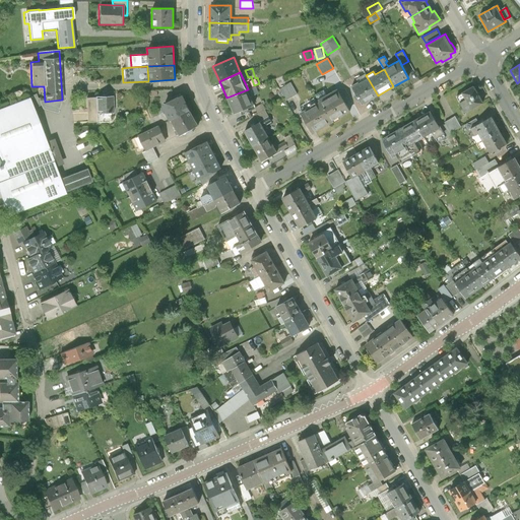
[(378,95),(368,78),(359,83),(358,81),(350,85),(362,105),(378,95)]
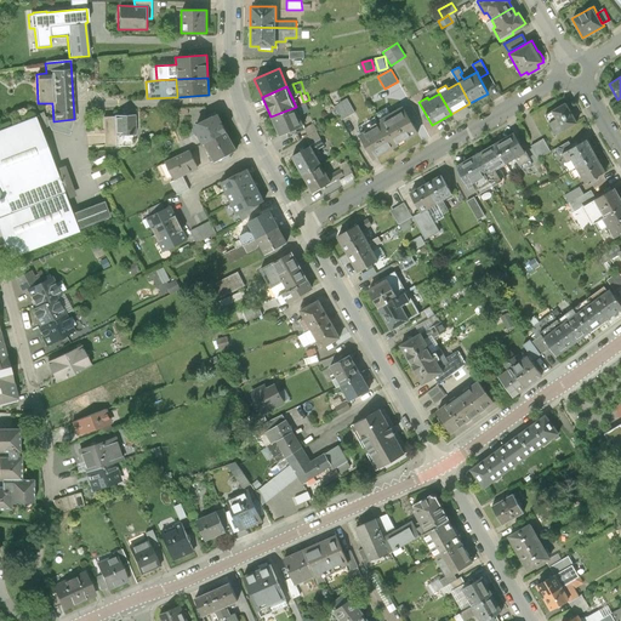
[(347,98),(332,106),(341,120),(354,112),(347,98)]
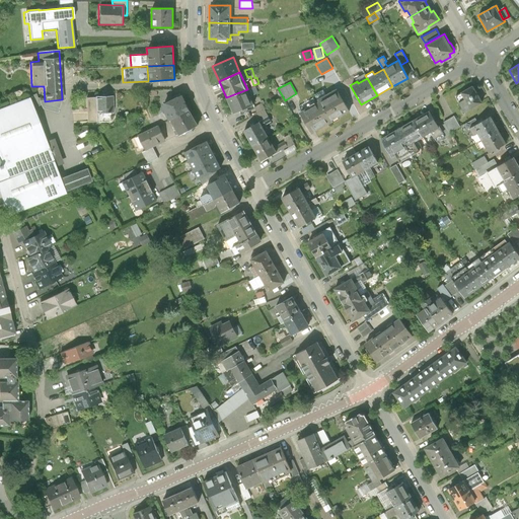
[(473,85),(461,92),(464,99),(459,102),(465,113),(484,102),(473,85)]
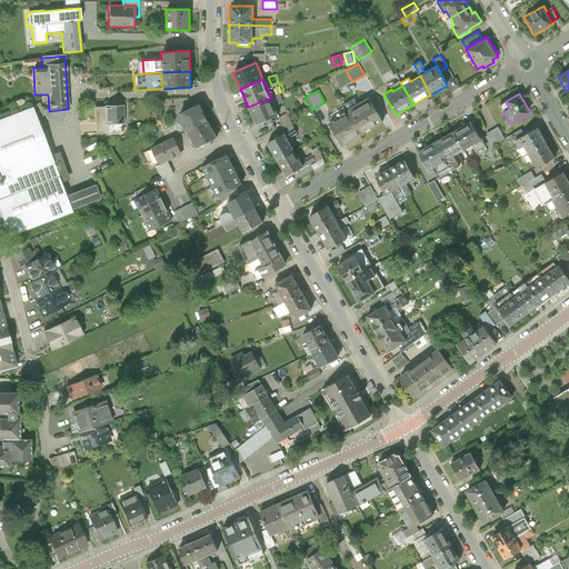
[(271,98),(248,107),(256,125),(278,115),(271,98)]
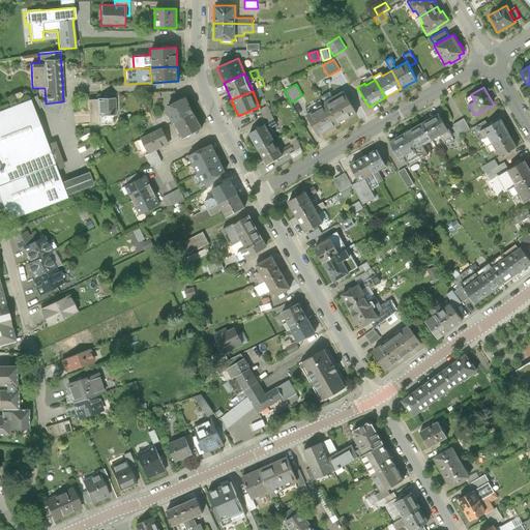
[(345,91),(325,104),(339,125),(357,114),(345,91)]
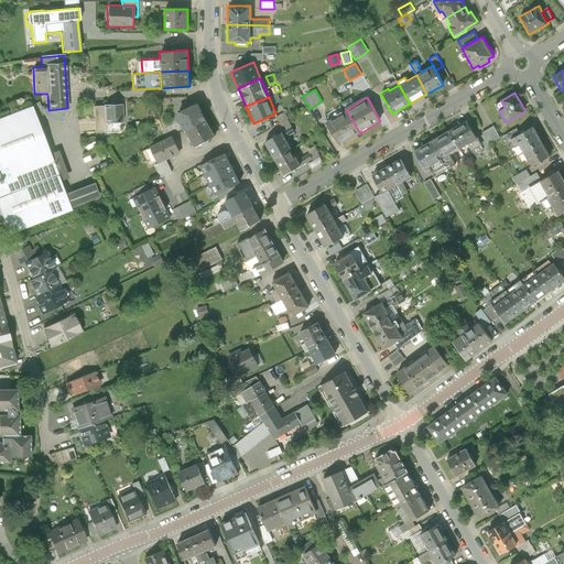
[(30,106),(35,118),(43,116),(42,107),(40,107),(38,102),(30,106)]
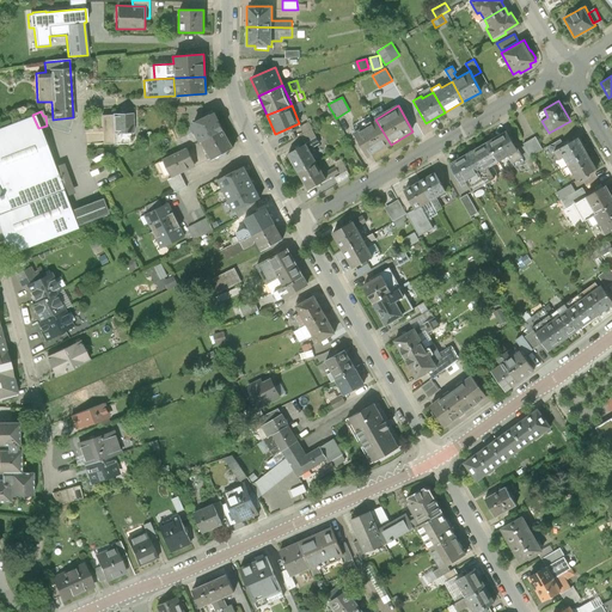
[(201,141),(222,129),(214,111),(204,116),(203,114),(195,117),(196,120),(189,123),(191,128),(190,128),(193,134),(194,133),(199,141),(201,141)]
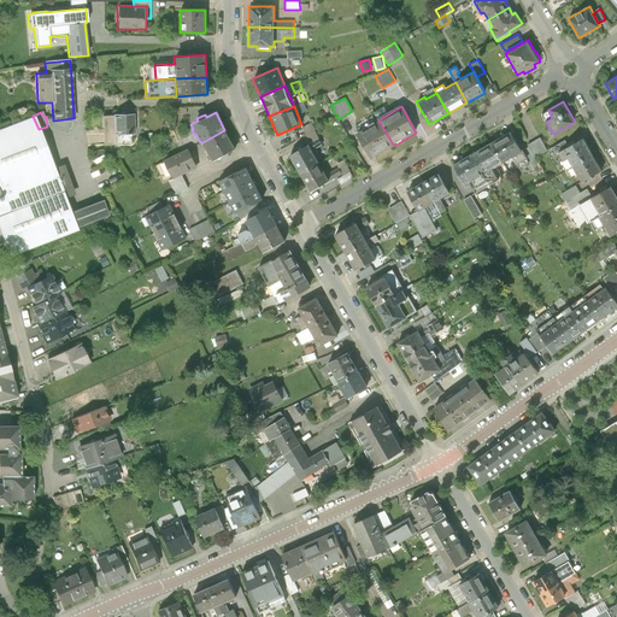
[(101,116),(103,146),(129,145),(128,134),(134,134),(133,115),(101,116)]
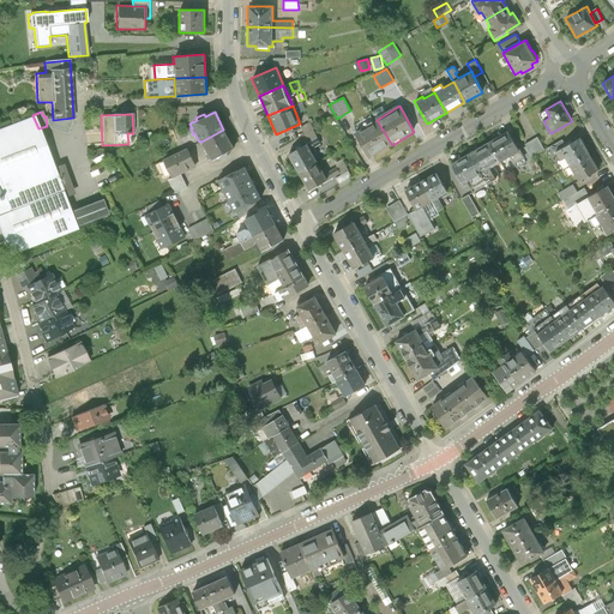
[(32,115),(0,127),(0,197),(56,175),(53,168),(38,128),(32,115)]
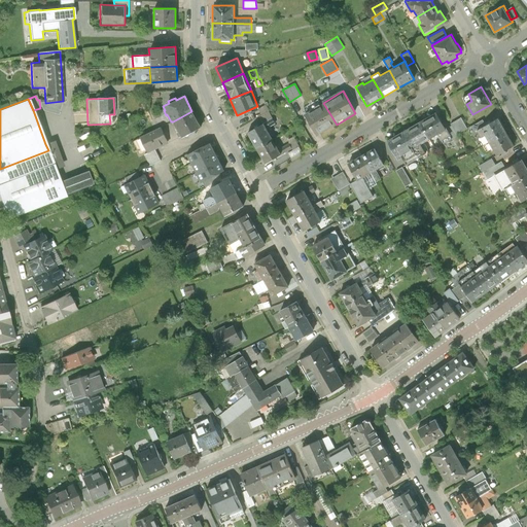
[(323,103),(304,114),(316,136),(337,125),(323,103)]
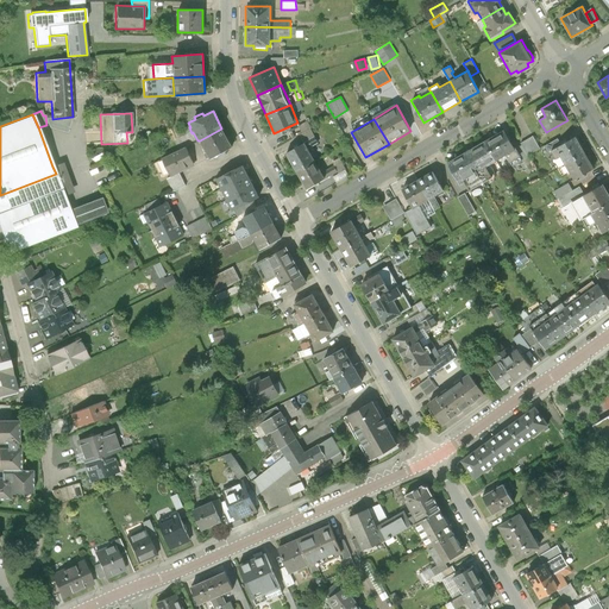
[(308,121),(299,126),(301,132),(309,127),(311,127),(308,121)]
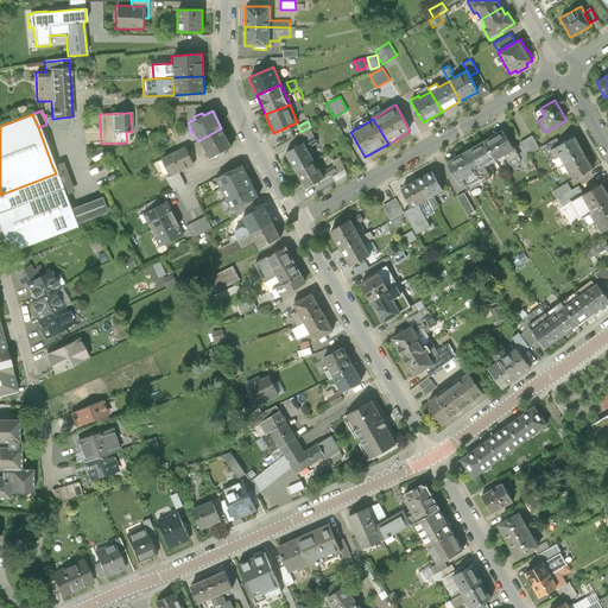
[(309,127),(301,132),(298,134),(303,143),(314,137),(309,127)]
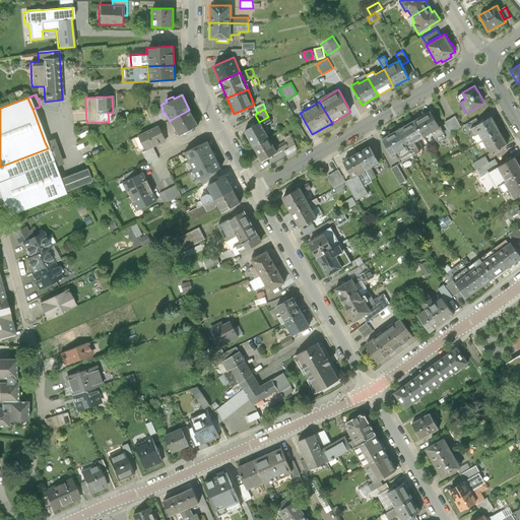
[(189,110),(171,120),(176,130),(174,131),(176,135),(178,134),(179,136),(185,132),(187,136),(193,132),(192,129),(198,126),(189,110)]
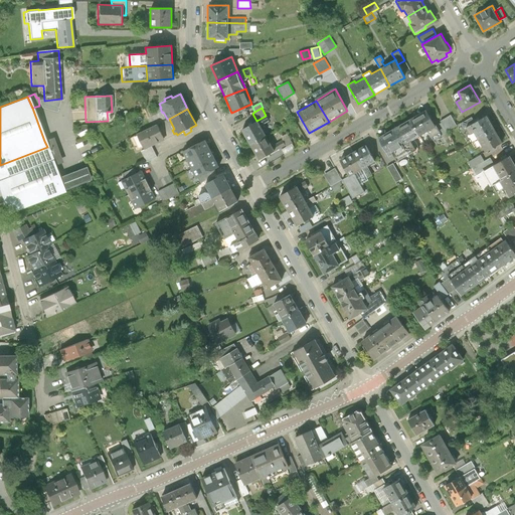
[(426,110),(409,119),(419,136),(427,132),(434,141),(442,136),(436,126),(426,110)]
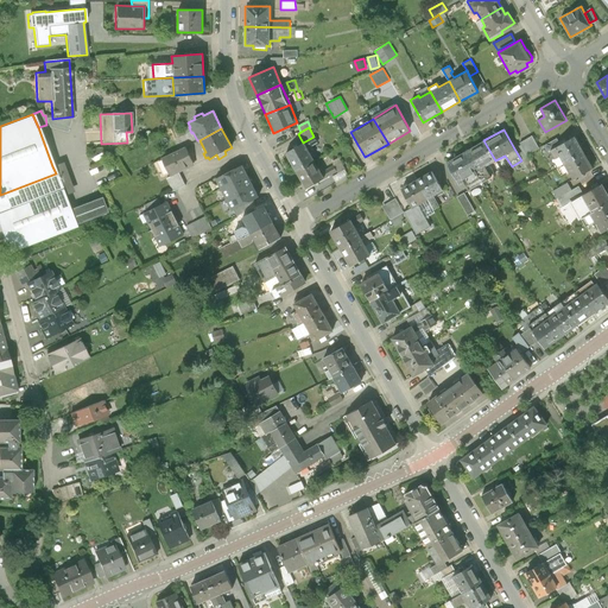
[(532,135),(519,143),(521,145),(526,154),(539,147),(532,135)]
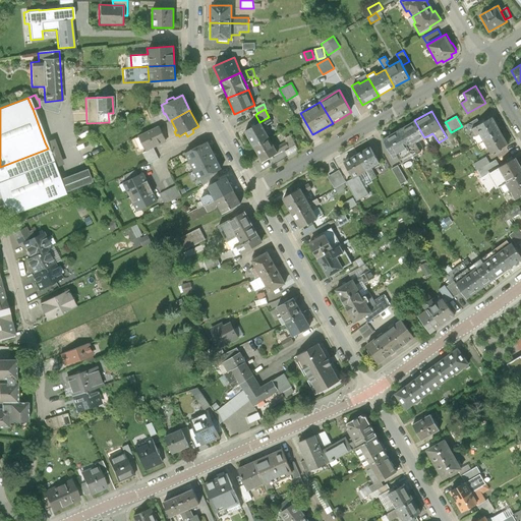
[(480,124),(471,129),(479,142),(483,140),(501,129),(494,116),(480,124)]
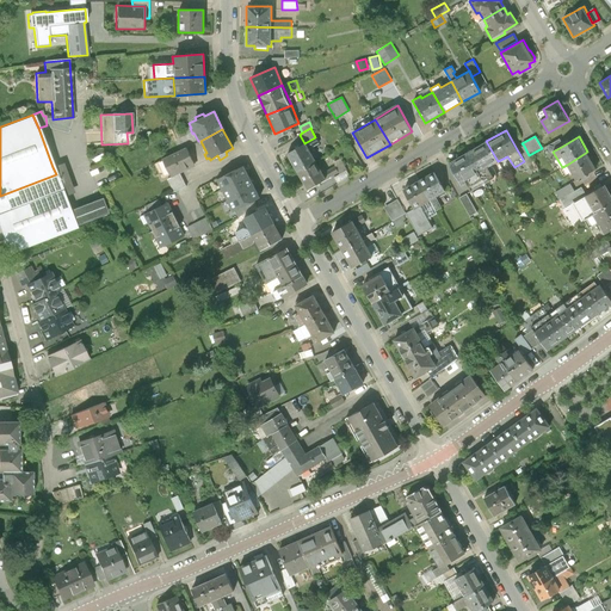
[(304,143),(308,150),(320,143),(315,137),(304,143)]
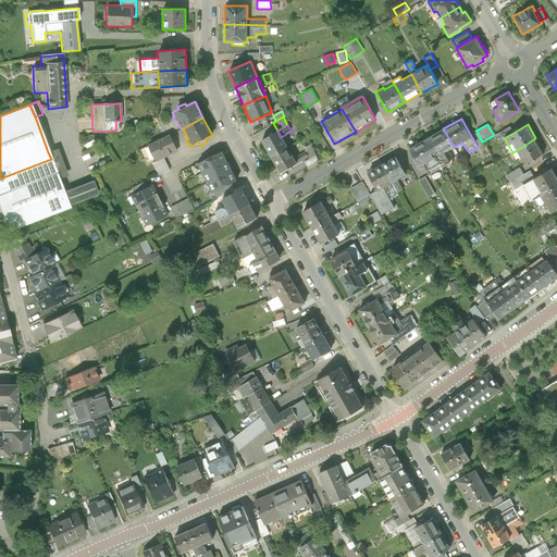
[(504,138),(514,133),(510,126),(498,134),(502,139),(504,138)]
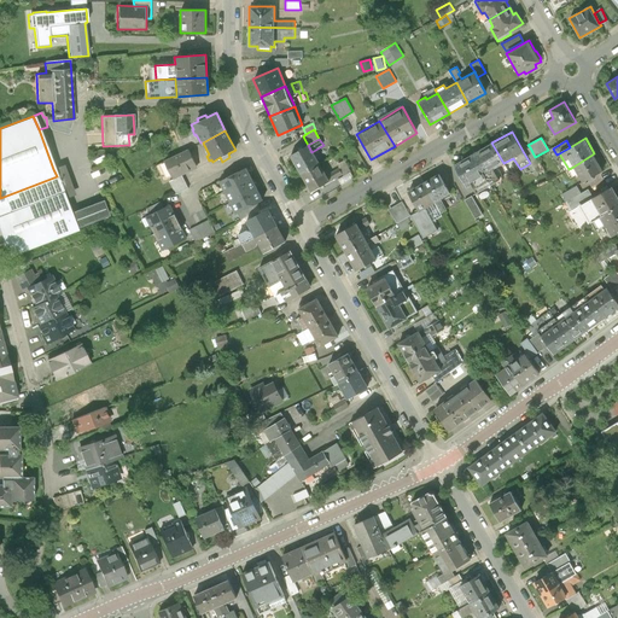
[(472,153),(490,185),(500,180),(494,169),(503,163),(491,143),(472,153)]
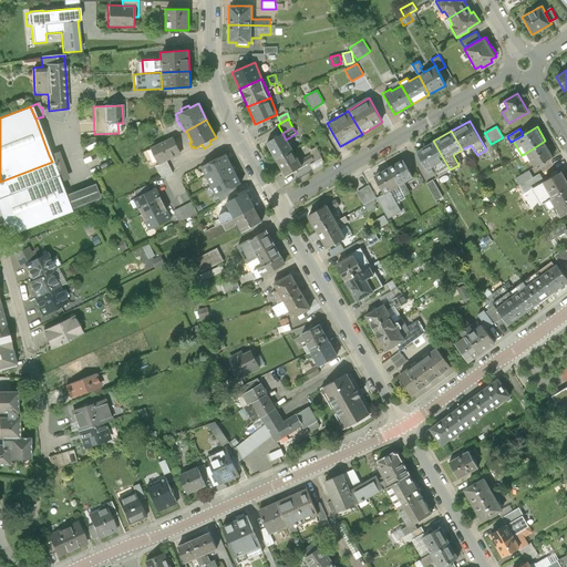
[(282,133),(266,143),(276,160),(292,150),(286,140),(282,133)]
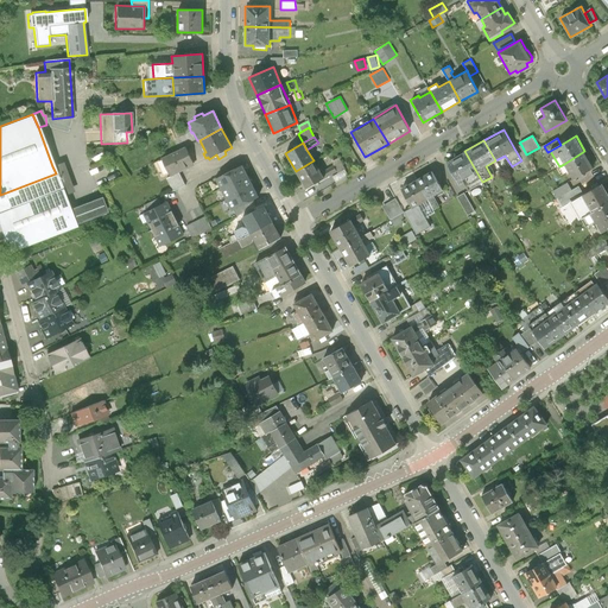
[(521,145),(514,149),(521,160),(527,157),(526,154),(521,145)]
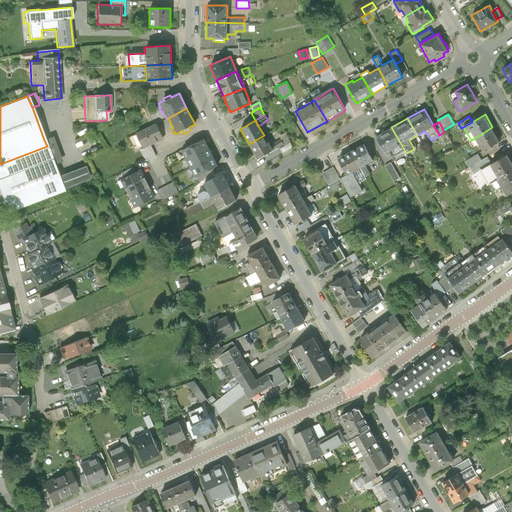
[(156,124),(135,134),(143,149),(150,145),(163,138),(156,124)]
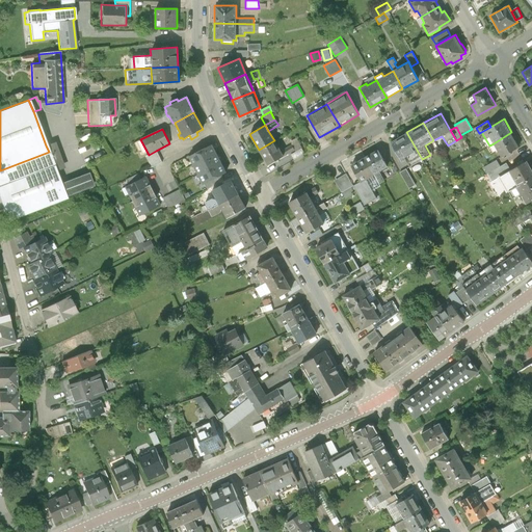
[(406,132),(390,141),(402,162),(406,159),(409,166),(422,159),(406,132)]
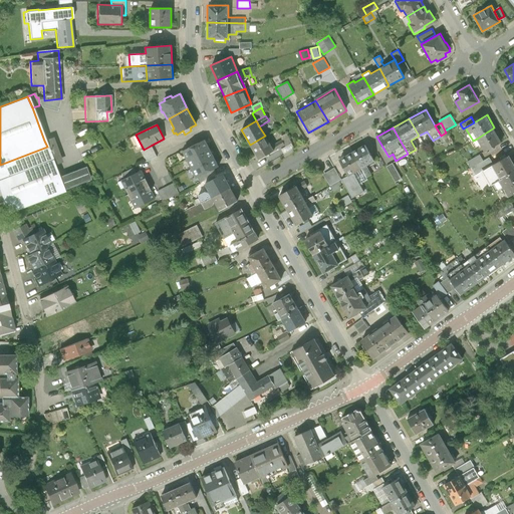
[(494,127),(477,139),(485,152),(489,150),(490,152),(496,149),(494,146),(502,142),(494,127)]
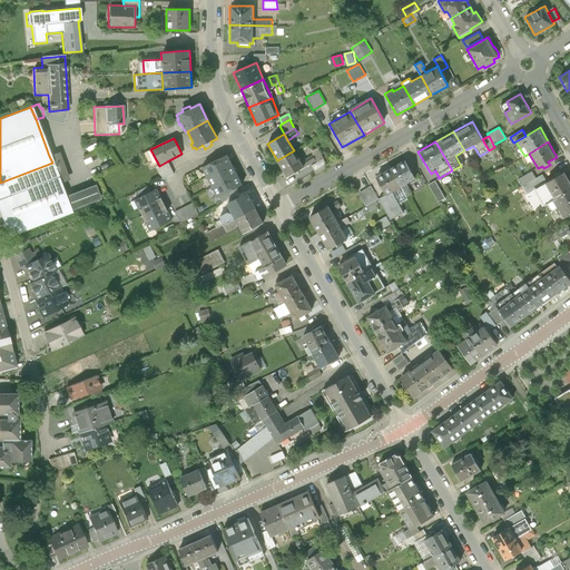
[(294,150),(277,160),(287,178),(304,168),(301,161),(294,150)]
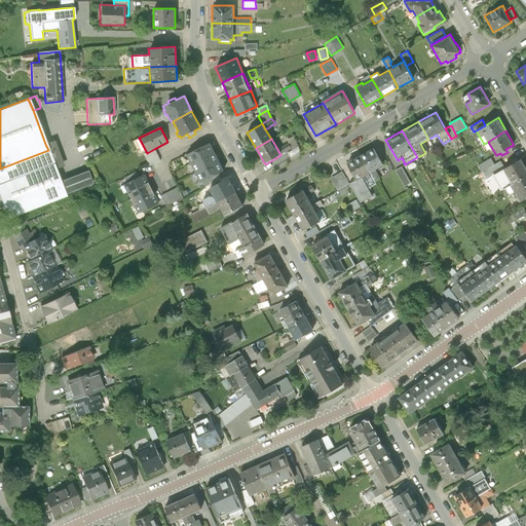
[(53,141),(45,144),(48,150),(55,170),(64,166),(53,141)]
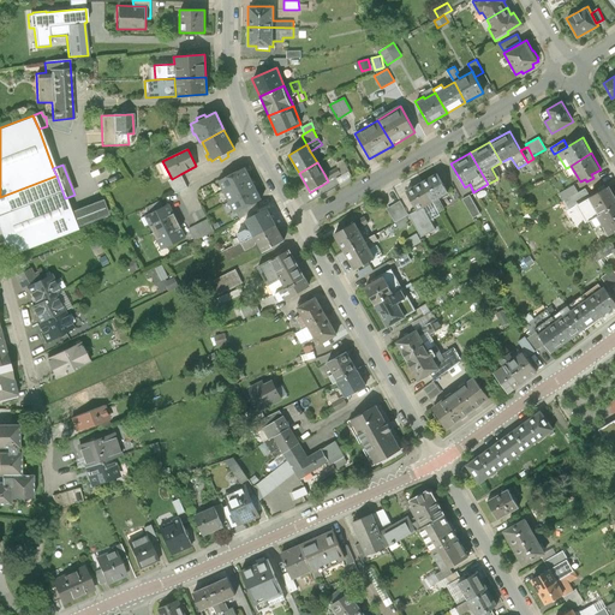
[(249,166),(224,179),(230,190),(255,177),(249,166)]
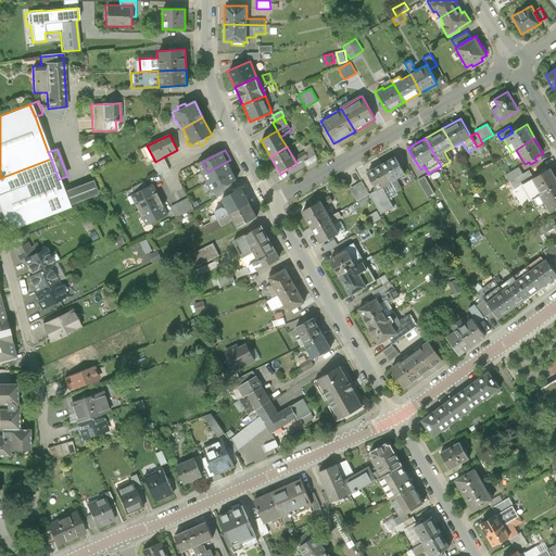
[(293,158),(297,164),(308,158),(304,151),(293,158)]
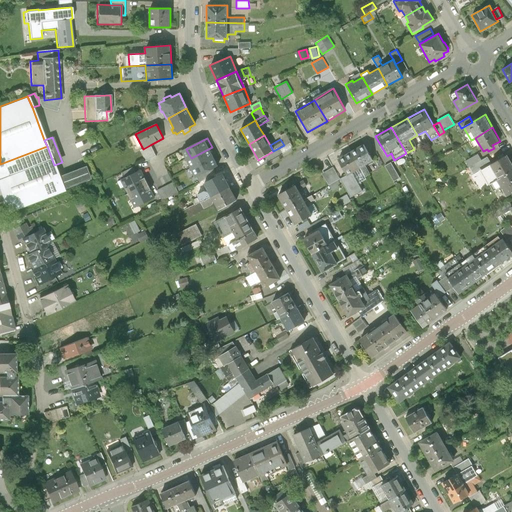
[(290,143),(280,149),(282,154),(293,148),(290,143)]
